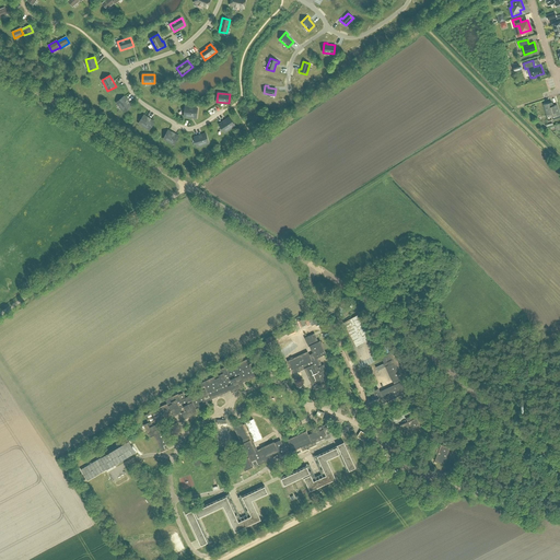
[(125,112),(131,106),(124,96),(117,102),(125,112)]
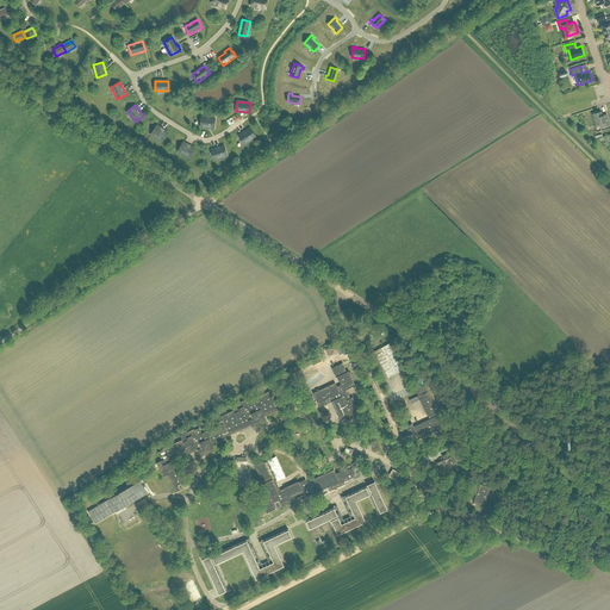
[(602,116),(601,111),(592,114),(596,125),(601,124),(602,126),(609,124),(607,114),(602,116)]
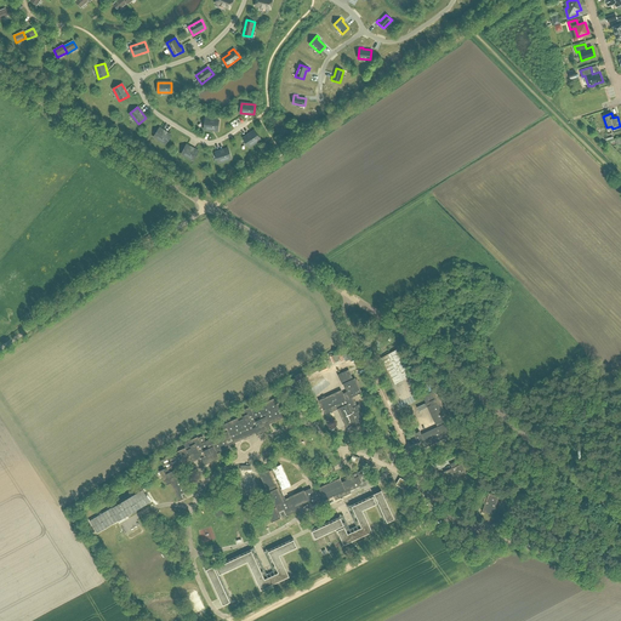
[(204,129),(217,130),(218,120),(205,119),(204,129)]
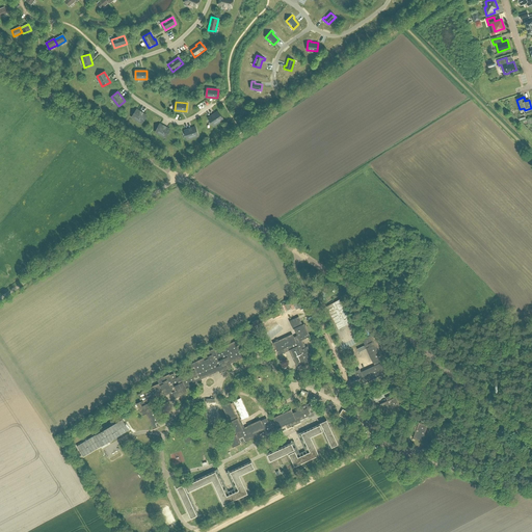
[(132,116),(142,123),(147,116),(136,109),(132,116)]
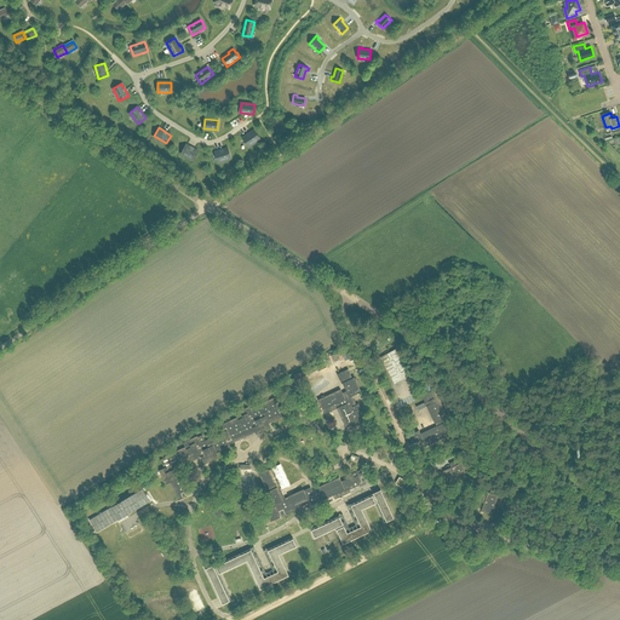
[(242,138),(248,147),(259,138),(254,130),(251,132),(242,138)]
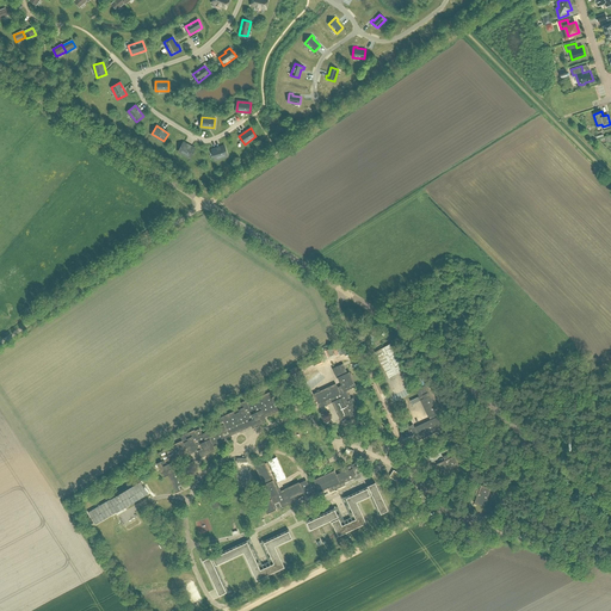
[(195,149),(183,142),(179,152),(191,158),(195,149)]
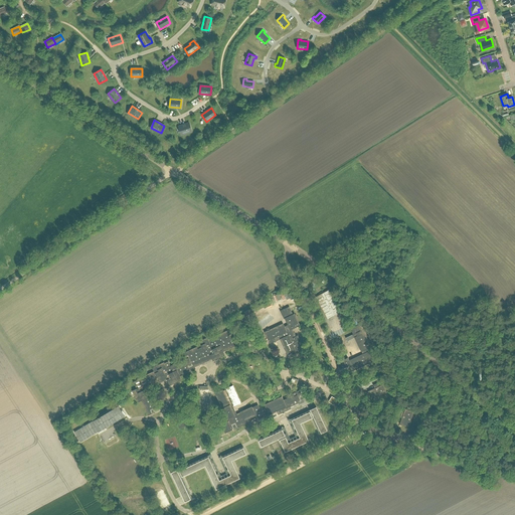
[(189,123),(178,127),(181,135),(192,131),(189,123)]
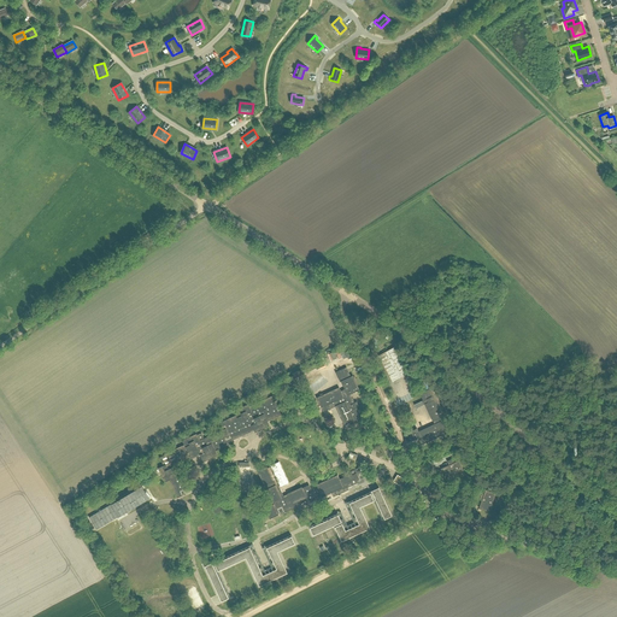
[(394,347),(378,356),(393,382),(409,374),(394,347)]
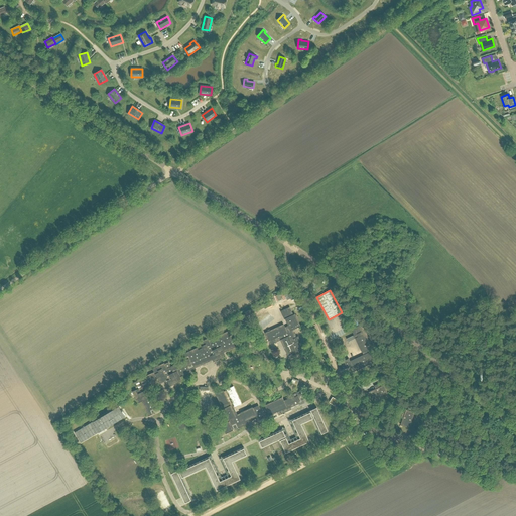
[(272,305),(270,301),(251,310),(251,309),(245,312),(246,314),(234,319),(237,326),(249,320),(247,315),(264,307),(265,308),(272,305)]
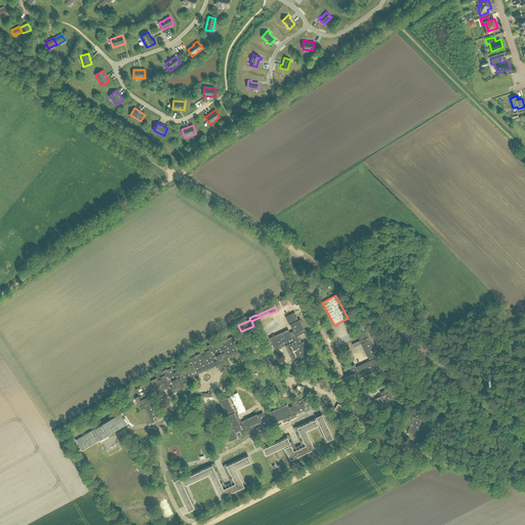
[(291,316),(291,314),(286,317),(289,324),(290,324),(294,331),(290,333),(288,329),(275,335),(274,335),(272,335),(273,336),(270,338),(273,347),(275,346),(276,347),(275,348),(276,350),(286,346),(293,361),(304,356),(305,358),(308,357),(309,358),(312,356),(311,353),(307,354),(304,347),(306,346),(304,341),(301,342),(298,334),(306,331),(300,319),(298,320),(295,314),(291,316)]
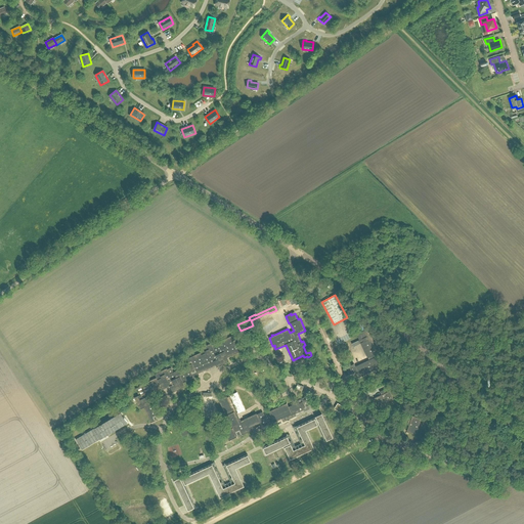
[(378,353),(366,329),(356,334),(367,357),(368,357),(369,359),(355,366),(354,363),(347,366),(350,374),(355,372),(358,378),(382,366),(376,354),(378,353)]
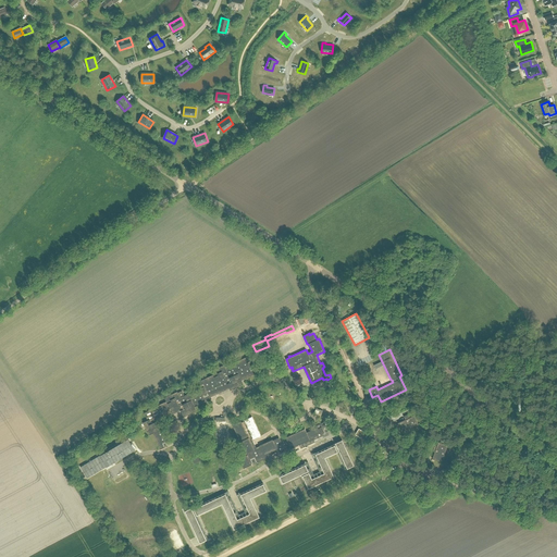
[(249,361),(247,357),(225,367),(224,364),(211,370),(213,374),(198,382),(201,390),(185,397),(182,391),(177,393),(177,392),(164,397),(166,401),(150,408),(151,409),(144,412),(148,420),(144,422),(149,434),(153,433),(160,448),(168,445),(165,442),(170,441),(159,418),(180,408),(184,417),(196,410),(194,406),(210,399),(209,397),(230,387),(231,390),(243,384),(242,380),(257,372),(254,366),(250,368),(248,361),(249,361)]
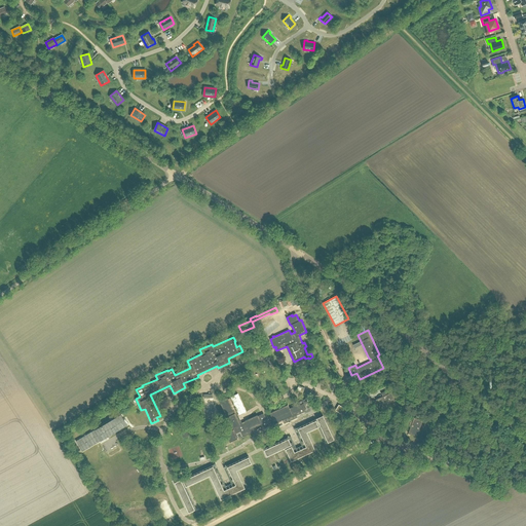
[(387,393),(386,390),(381,392),(382,396),(376,399),(380,409),(384,407),(384,405),(395,401),(391,392),(387,393)]
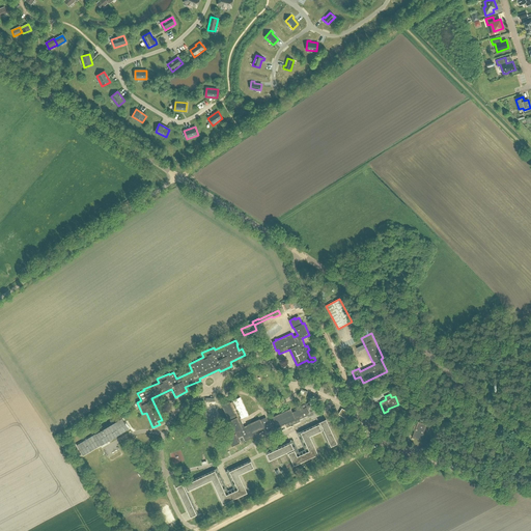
[(241,416),(242,419),(248,415),(240,397),(233,400),(235,404),(234,406),(235,408),(236,407),(239,414),(240,417),(241,416)]
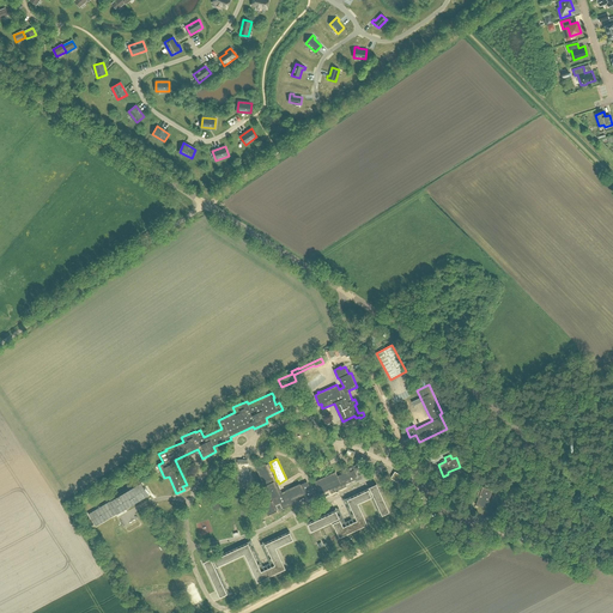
[(266,465),(266,463),(256,467),(262,481),(261,481),(263,486),(265,486),(272,501),(263,504),(268,515),(277,511),(275,510),(278,509),(278,510),(290,505),(290,507),(295,504),(295,503),(297,502),(296,498),(304,495),(307,499),(314,496),(307,481),(301,485),(299,484),(285,490),(286,491),(281,493),(277,481),(275,478),(272,471),(271,468),(268,463),(266,465)]
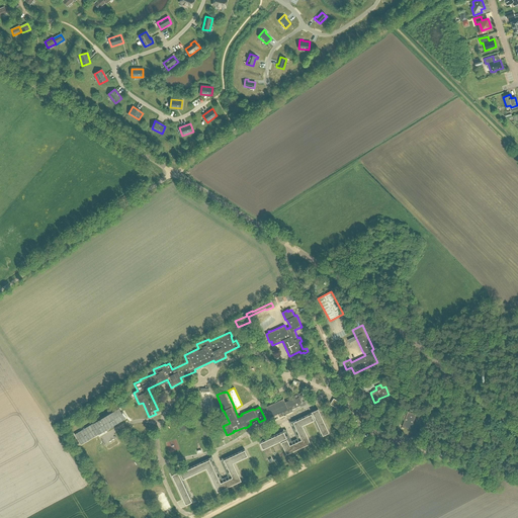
[(307,402),(301,392),(297,394),(298,397),(296,398),(295,397),(285,402),(283,398),(266,406),(270,416),(278,413),(280,416),(289,412),(288,409),(290,408),(291,409),(307,402)]
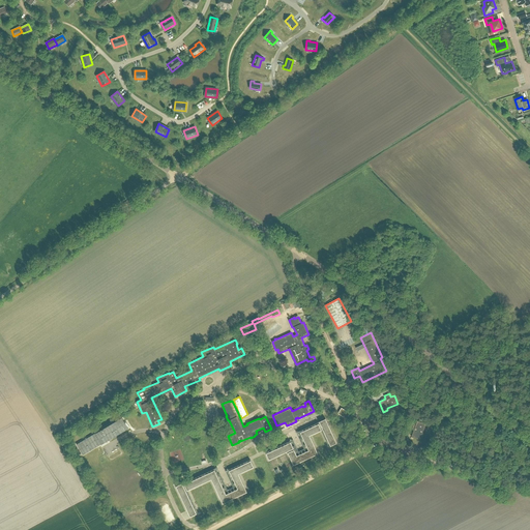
[(342,408),(337,413),(347,418),(350,413),(342,408)]
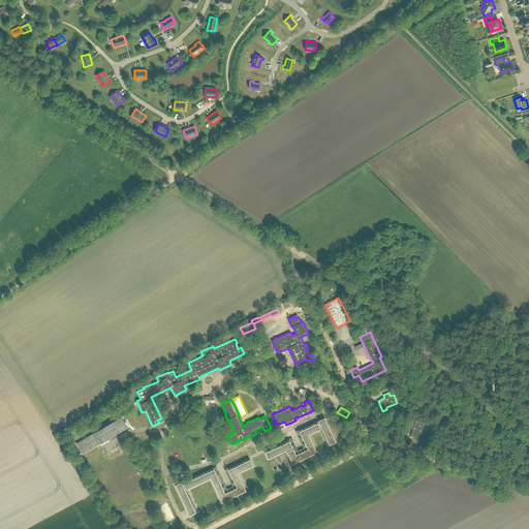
[(318,421),(330,444),(336,442),(324,417),(318,421)]
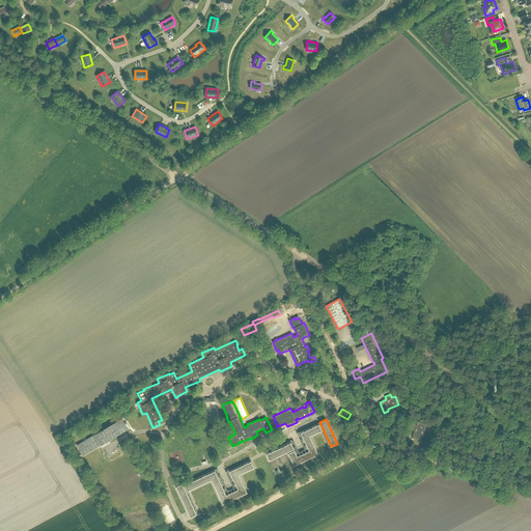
[(426,424),(418,421),(417,424),(414,423),(412,428),(415,429),(412,437),(421,440),(426,424)]
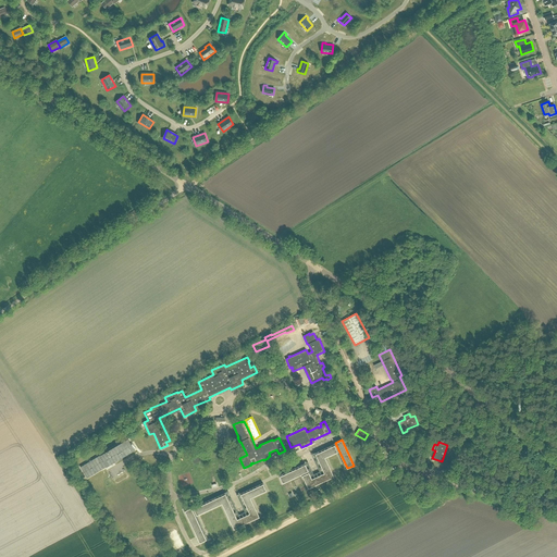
[(335,445),(316,454),(324,472),(312,479),(309,472),(302,475),(308,489),(334,477),(325,457),(337,452),(335,445)]
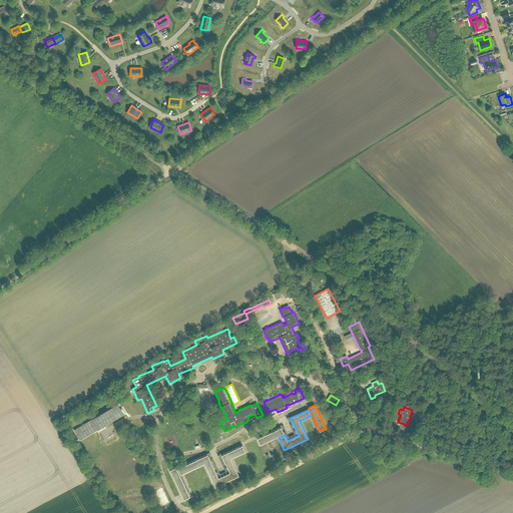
[(258,439),(261,445),(284,434),(282,428),(258,439)]
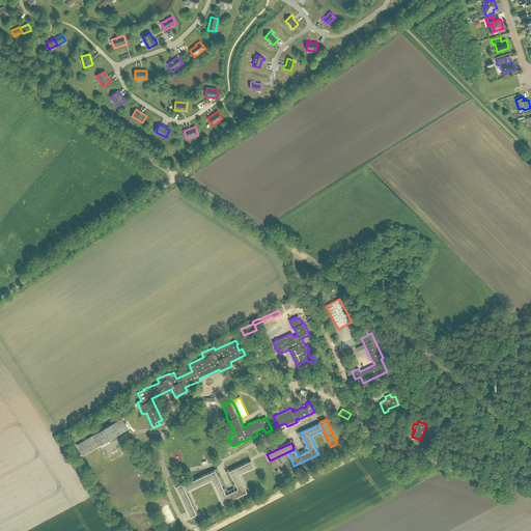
[(287,453),(270,460),(271,463),(287,455),(287,453)]
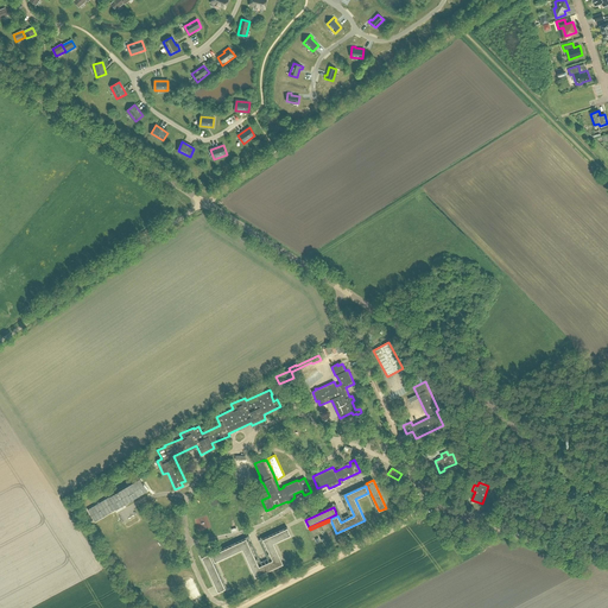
[(215,562),(242,550),(255,577),(283,564),(273,543),(291,536),(287,529),(263,539),(272,561),(259,567),(246,539),(211,555),(215,562)]
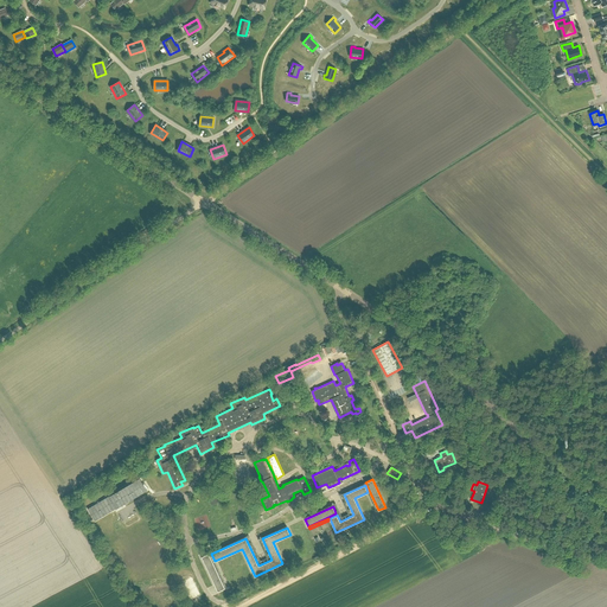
[(209,553),(202,556),(218,592),(225,588),(209,553)]
